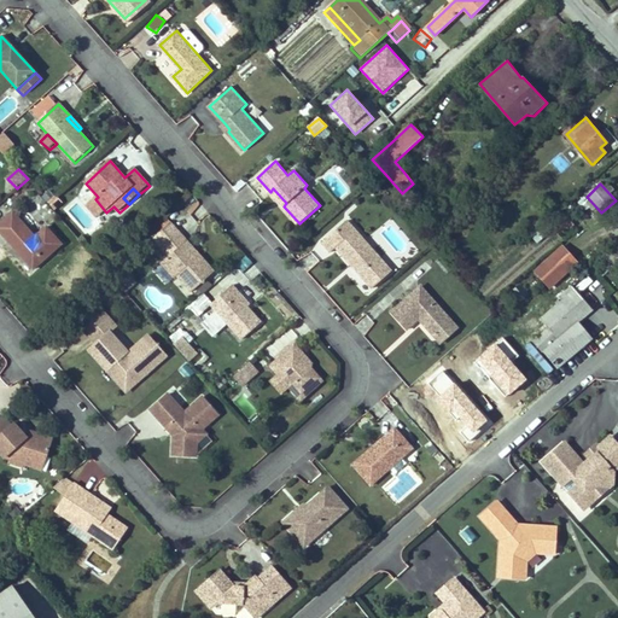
[(273,188),(270,192),(284,207),(286,203),(273,188)]
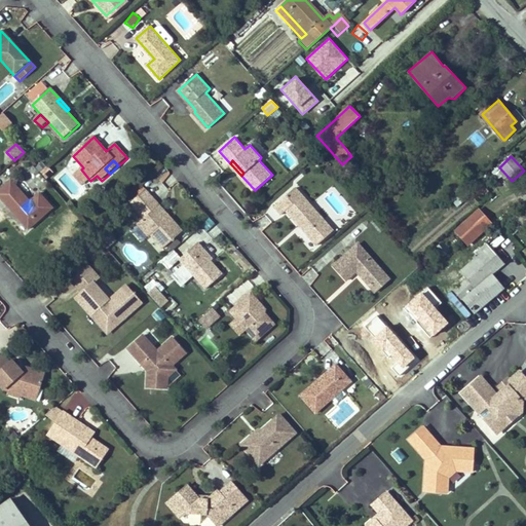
[(48,166),(41,173),(47,179),(54,173),(48,166)]
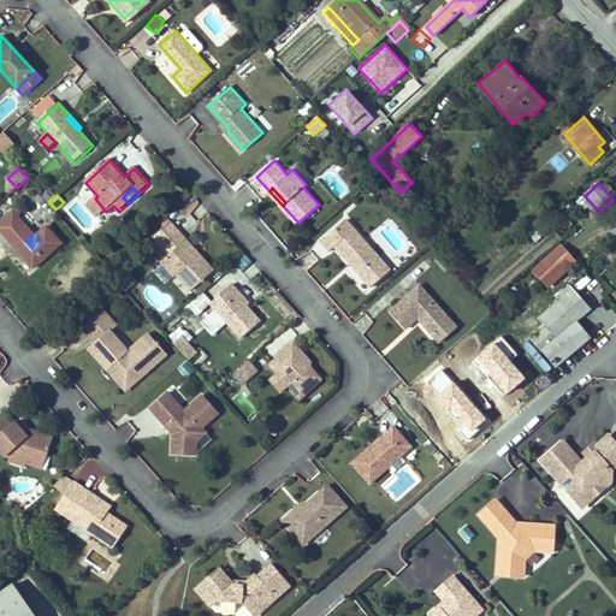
[(36,236),(15,211),(0,224),(0,230),(35,268),(63,243),(47,226),(36,236)]
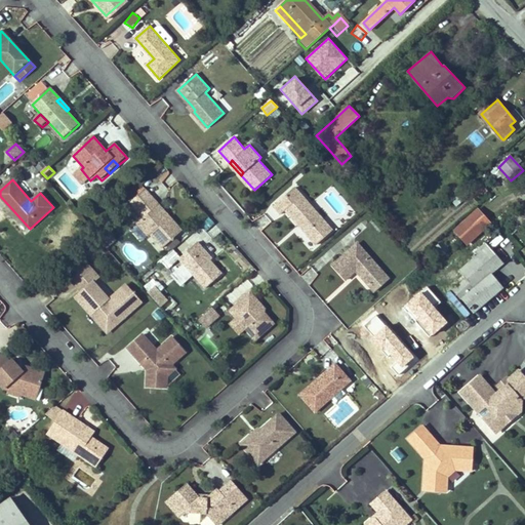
[(325,220),(295,187),(275,206),(282,214),(287,210),(318,244),(330,233),(322,224),(325,220)]
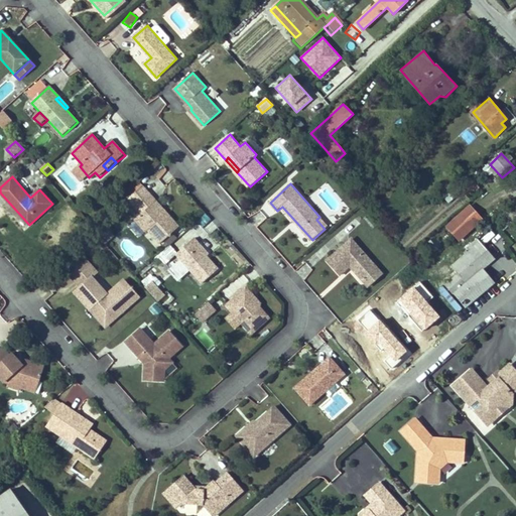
[(129,199),(135,206),(149,194),(142,186),(129,199)]
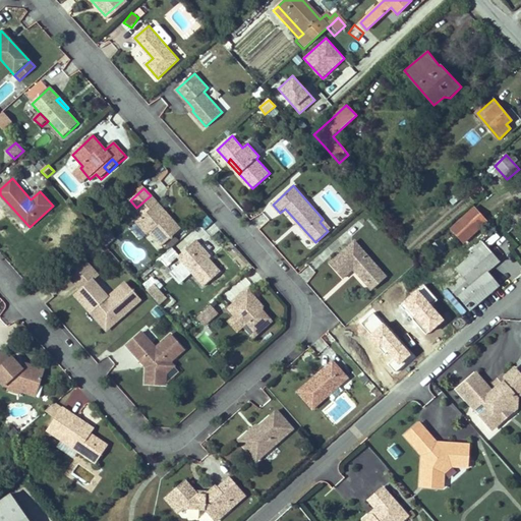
[(158,204),(151,195),(136,208),(143,216),(136,222),(148,234),(150,233),(162,246),(181,229),(168,215),(166,217),(155,206),(158,204)]
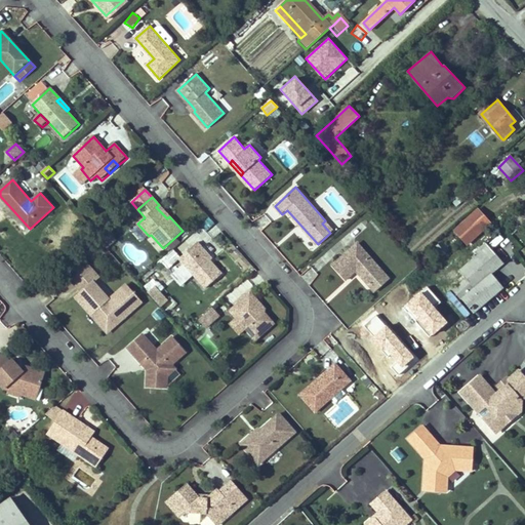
[(169,216),(159,205),(156,207),(167,218),(169,216)]
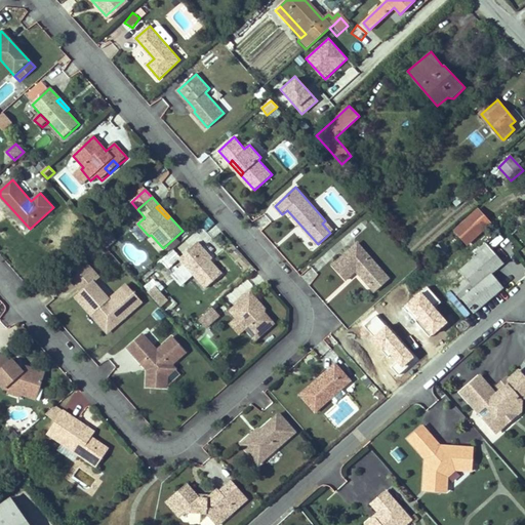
[(491,224),(477,207),(452,231),(467,246),(491,224)]
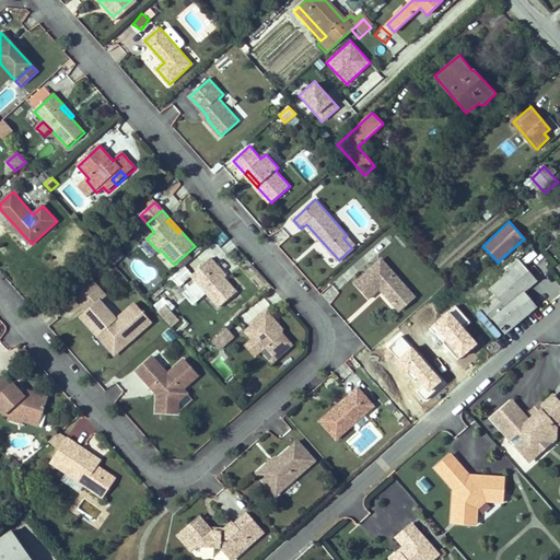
[(357,245),(347,235),(343,238),(352,248),(357,245)]
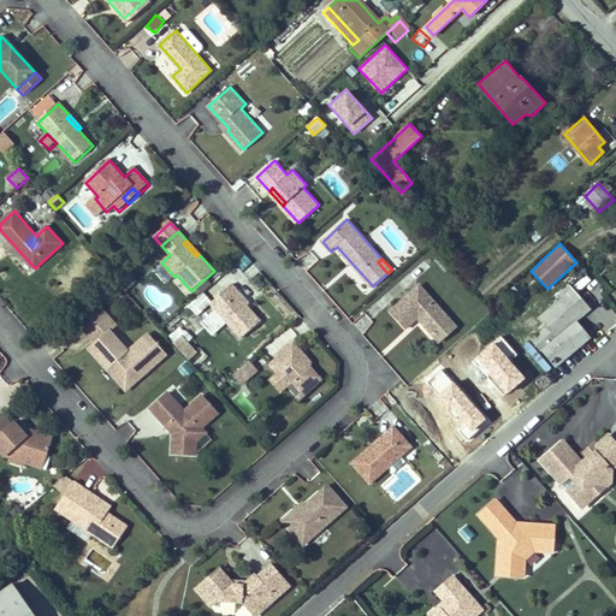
[(117,279),(126,290),(136,280),(126,270),(117,279)]
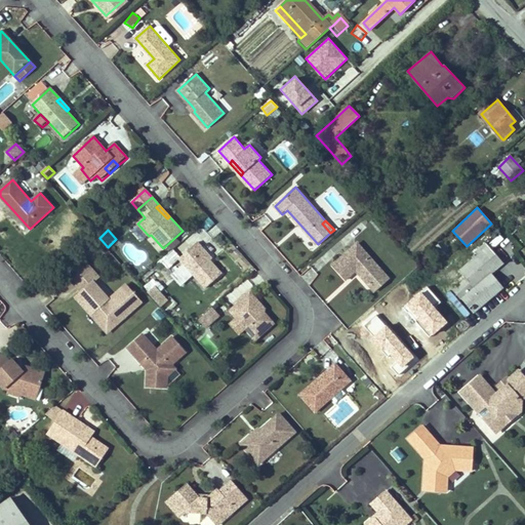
[(491,247),(503,241),(500,235),(488,241),(491,247)]
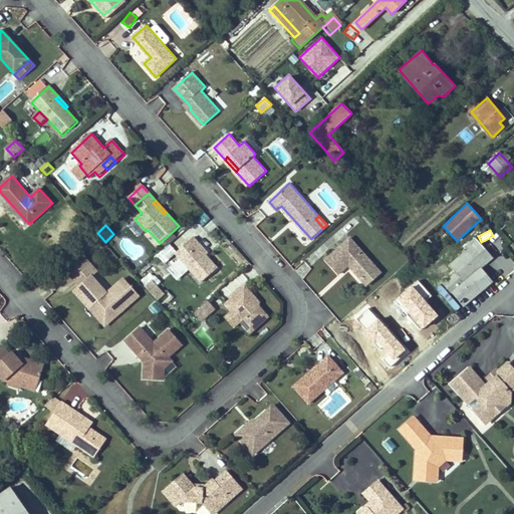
[(199,243),(193,237),(175,253),(201,282),(217,268),(206,255),(197,245),(199,243)]
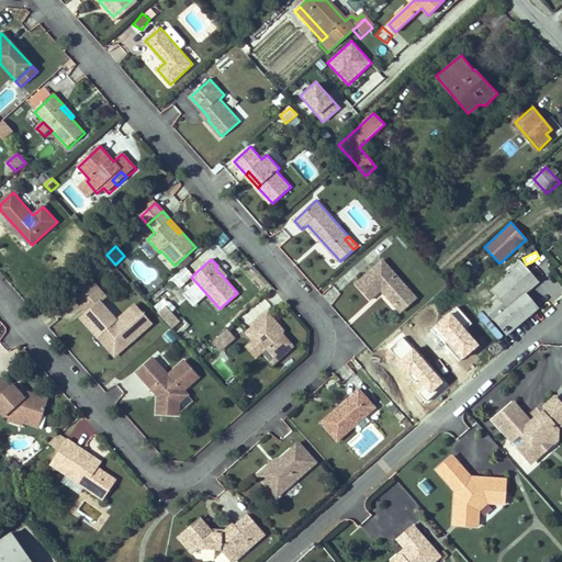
[(384,260),(358,283),(371,300),(382,290),(396,306),(413,292),(384,260)]
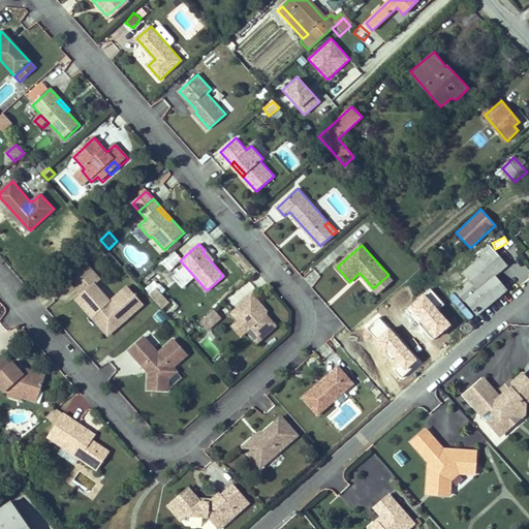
[(506,290),(498,281),(494,276),(506,266),(489,245),(478,253),(481,257),(478,259),(463,274),(467,278),(462,283),(465,285),(457,292),(460,296),(458,298),(460,300),(462,298),(477,315),(506,290)]
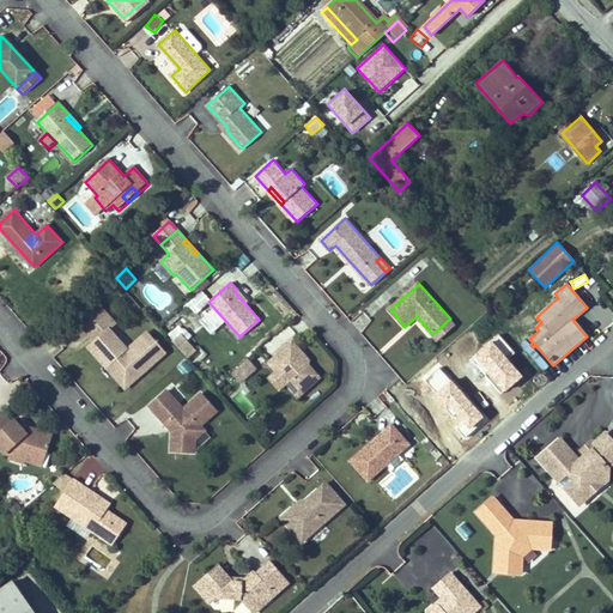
[(248,302),(237,290),(235,292),(246,304),(248,302)]
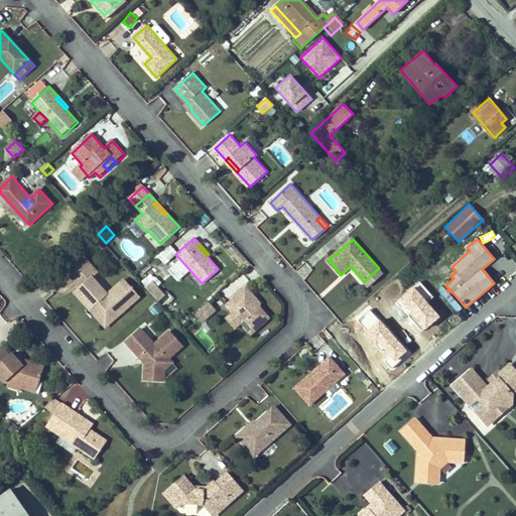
[(168,258),(175,254),(171,247),(164,251),(168,258)]
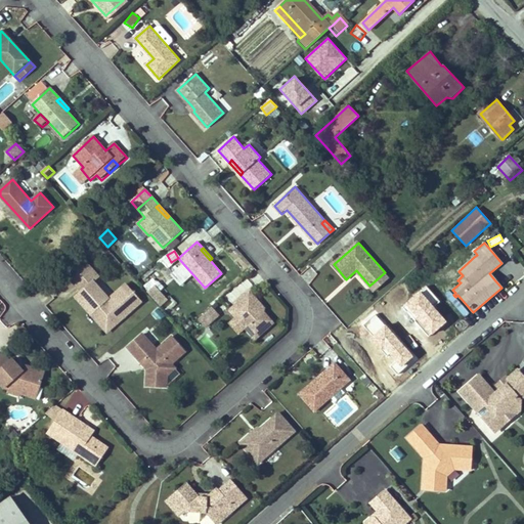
[(66,271),(77,284),(93,268),(82,256),(66,271)]
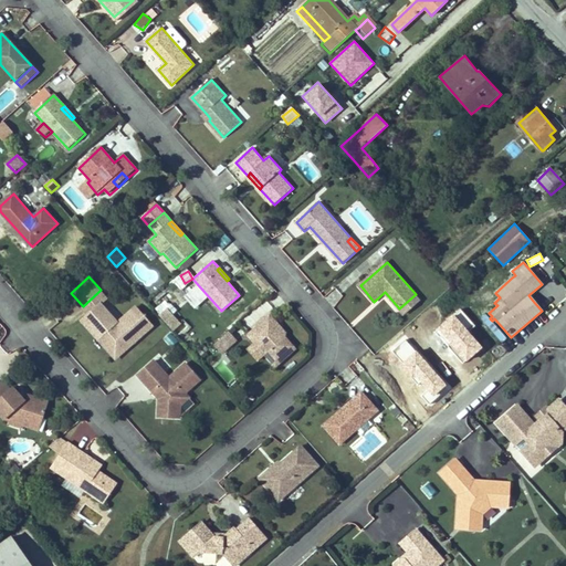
[(83,306),(88,313),(102,302),(107,297),(101,290),(83,306)]
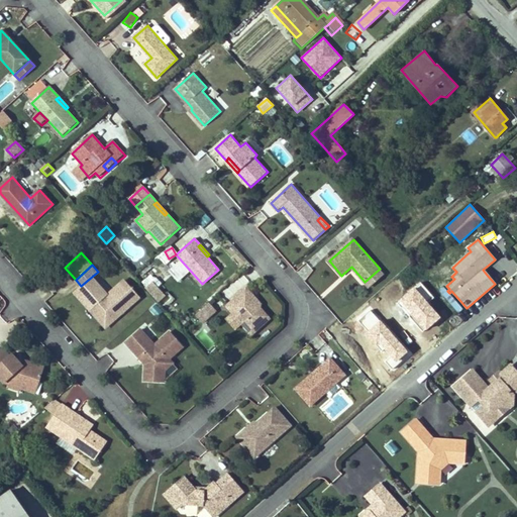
[(385,274),(380,269),(365,282),(370,287),(385,274)]
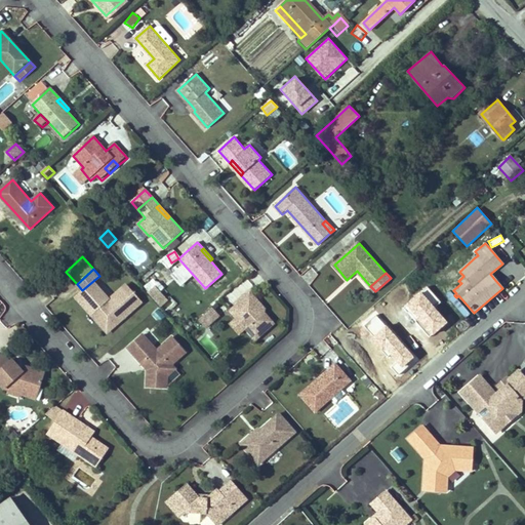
[(109,296),(94,280),(75,297),(107,333),(143,301),(125,282),(109,296)]
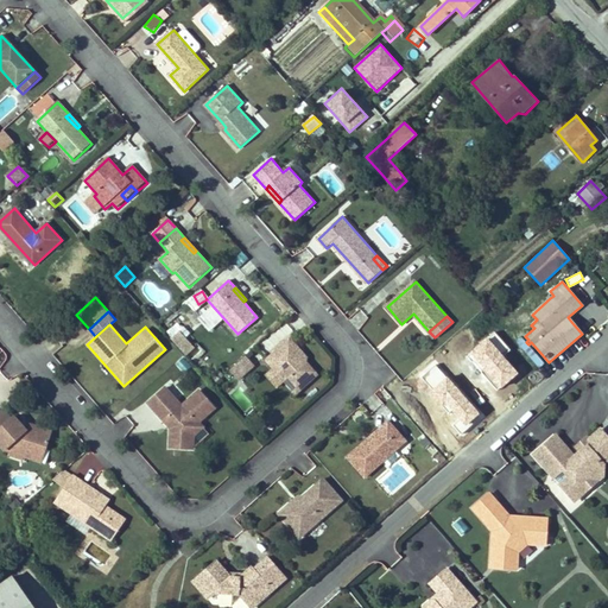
[(188,354),(195,348),(179,331),(172,337),(188,354)]
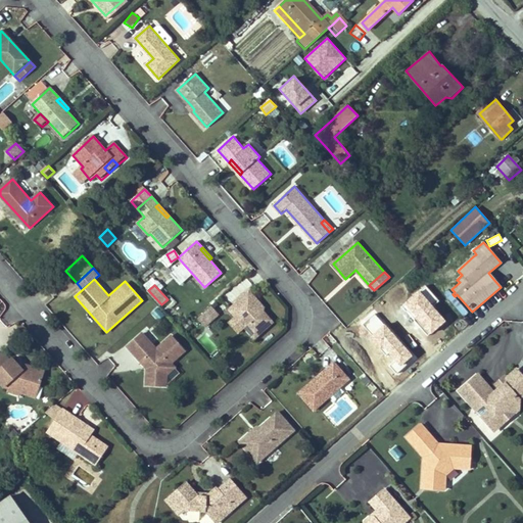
[(257,299),(249,290),(229,308),(235,316),(245,327),(255,338),(274,322),(262,310),(254,301),(257,299)]
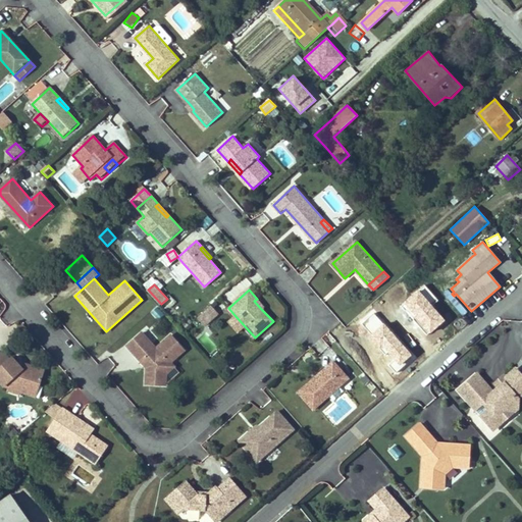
[(264,306),(257,299),(254,301),(261,309),(264,306)]
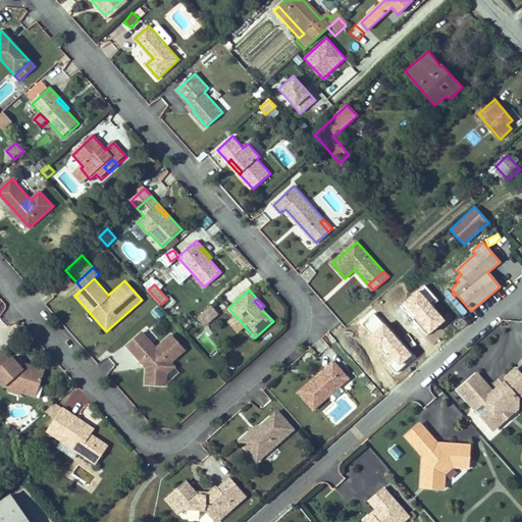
[(217,313),(210,305),(199,316),(206,323),(217,313)]
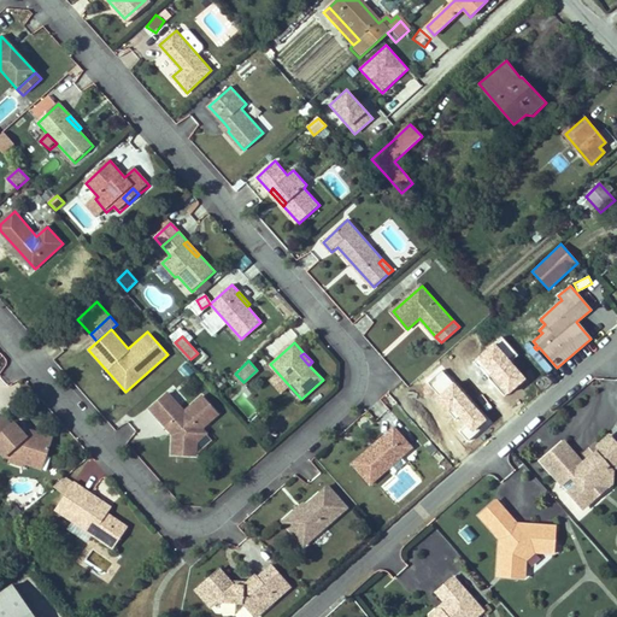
[(187,362),(178,369),(186,378),(194,371),(187,362)]
